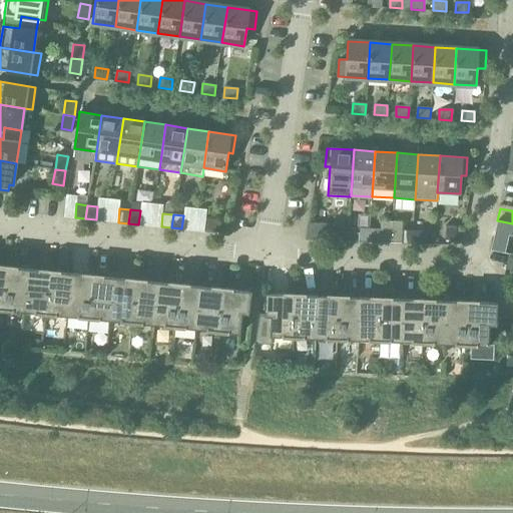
[(215,232),(216,218),(206,217),(204,231),(215,232)]
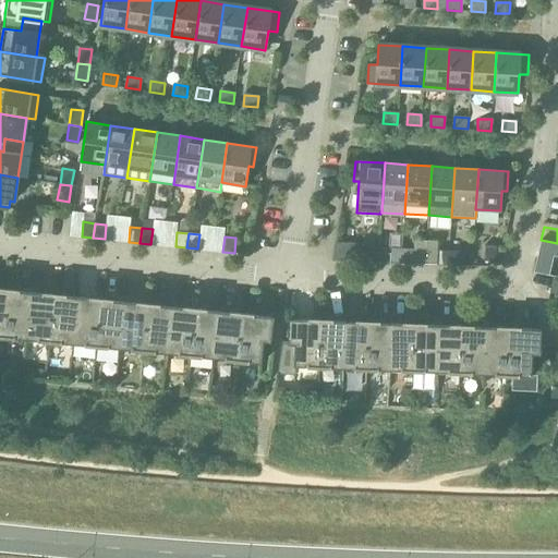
[(557,243),(541,240),(538,253),(557,256),(557,243)]
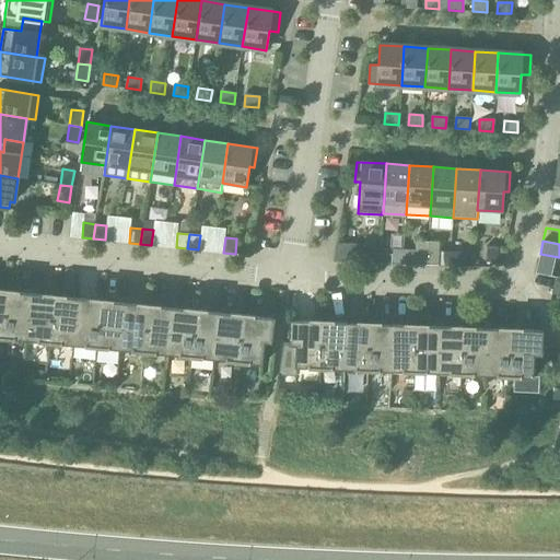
[(356,263),(368,263),(368,247),(357,247),(356,263)]
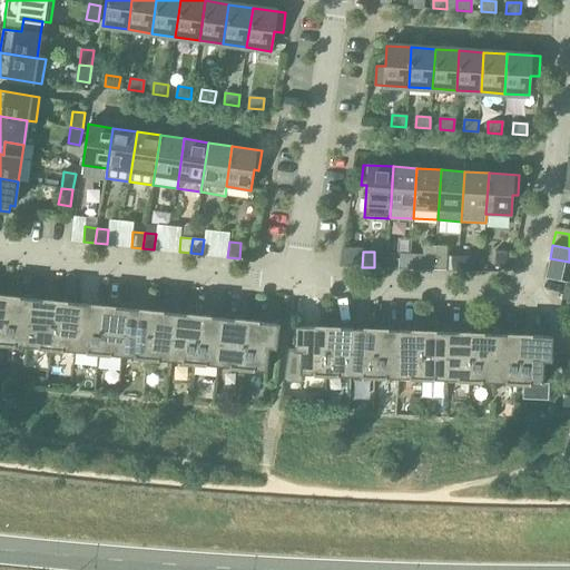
[(494,266),(505,267),(507,267),(507,252),(495,252),(494,266)]
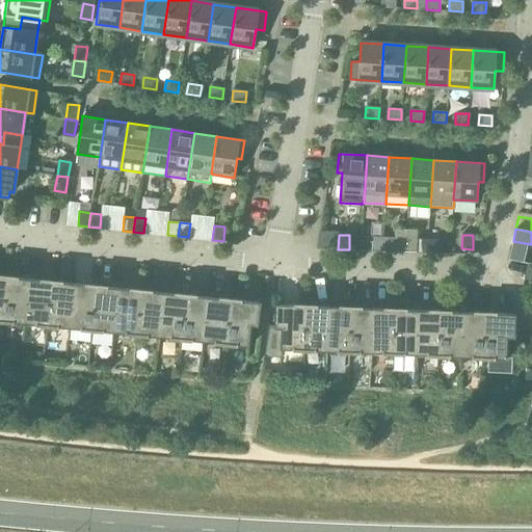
[(382,250),(383,237),(372,236),(372,250),(382,250)]
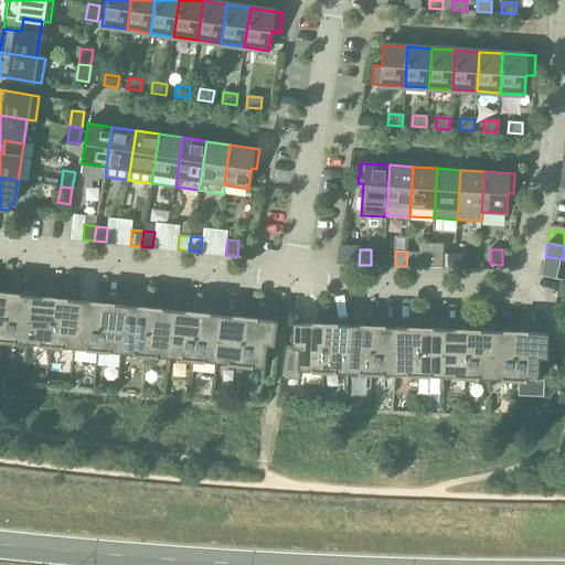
[(418,252),(407,252),(406,266),(418,267),(418,252)]
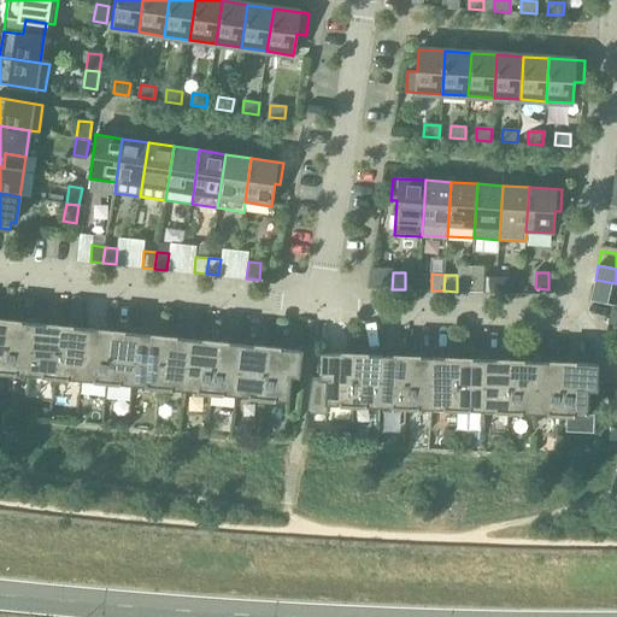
[(495,293),(497,276),(485,276),(483,293),(495,293)]
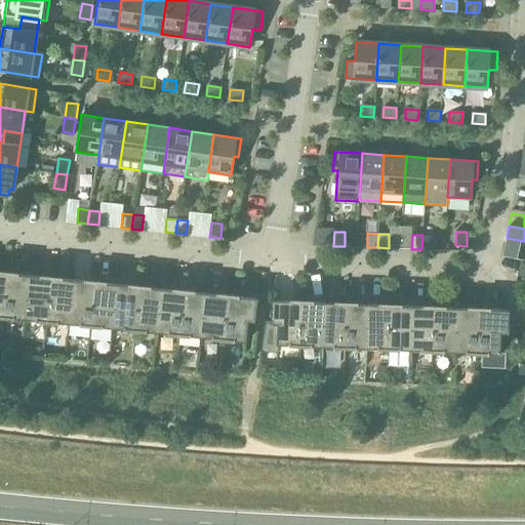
[(433,236),(422,235),(421,249),(433,249),(433,236)]
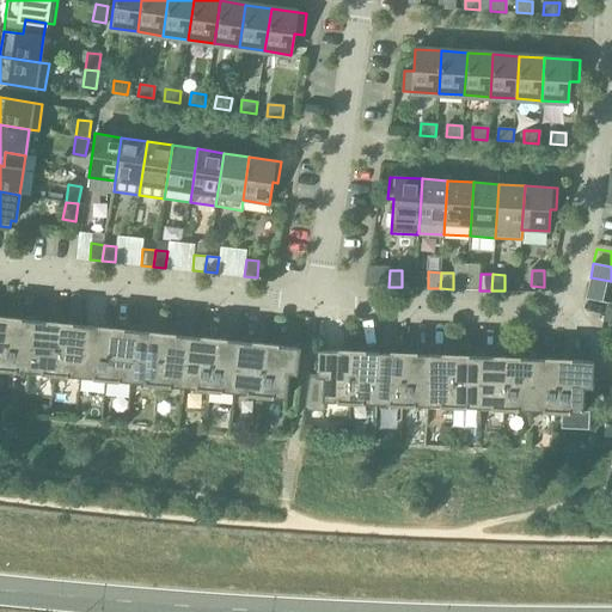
[(589,281),(585,298),(594,300),(598,283),(589,281)]
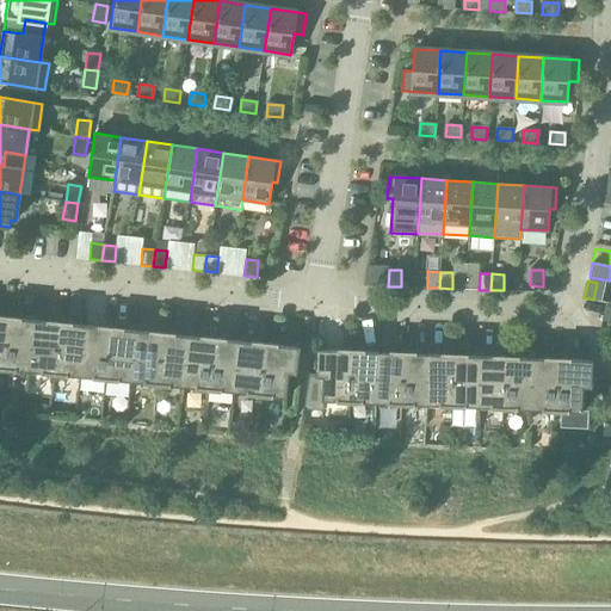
[(8,318),(2,369),(16,370),(29,371),(35,320),(20,319),(8,318)]
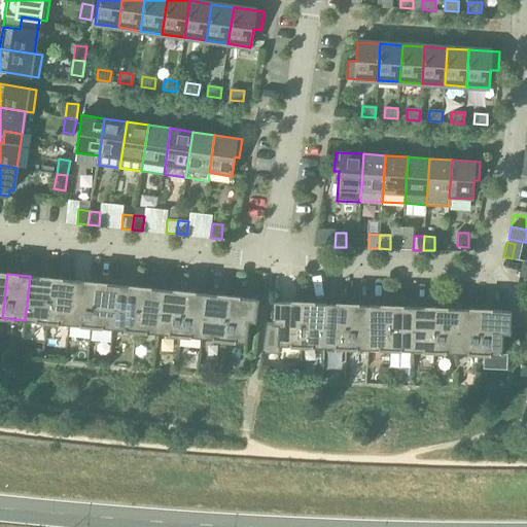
[(36,322),(46,323),(51,278),(41,277),(30,276),(25,320),(36,321),(36,322)]
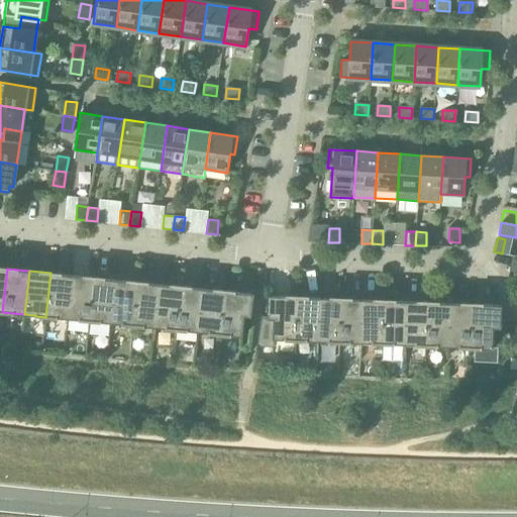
[(61,274),(50,273),(45,317),(57,318),(57,317),(68,318),(72,275),(61,274)]
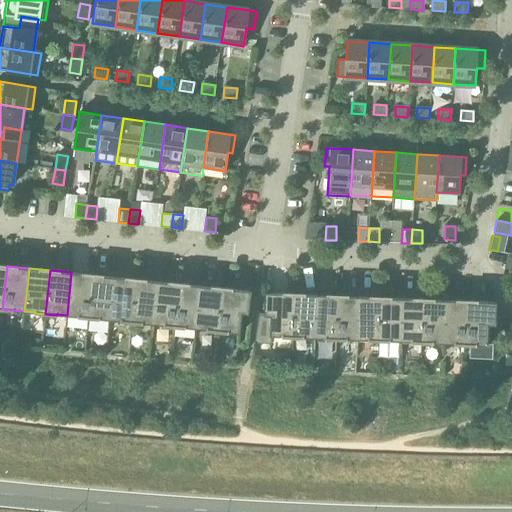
[(78,317),(88,318),(93,274),(83,273),(83,274),(71,272),(67,315),(78,317)]
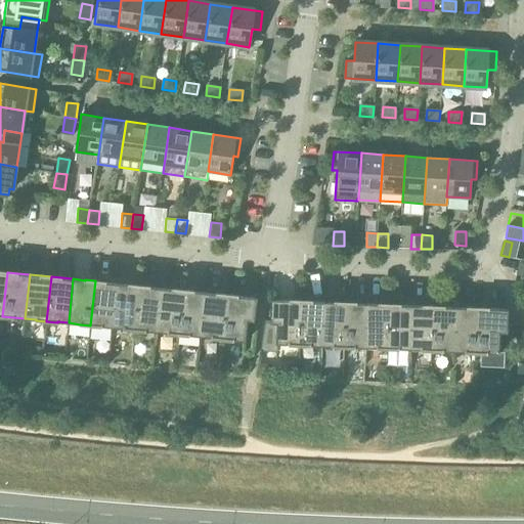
[(105,281),(95,280),(90,325),(101,326),(113,328),(117,284),(105,282),(105,281)]
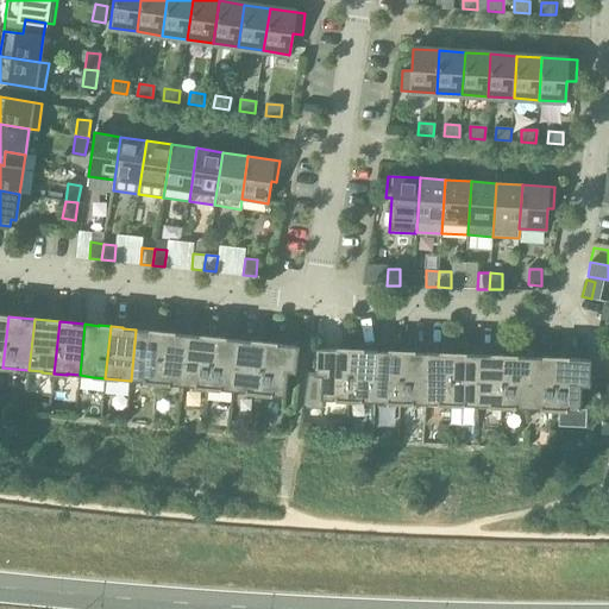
[(144,382),(156,383),(162,332),(150,331),(136,330),(131,381),(144,382)]
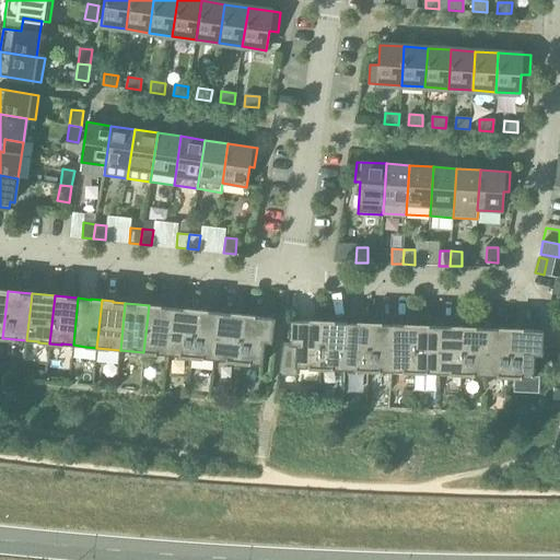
[(160,306),(149,305),(143,352),(154,354),(155,353),(167,354),(172,307),(160,306)]
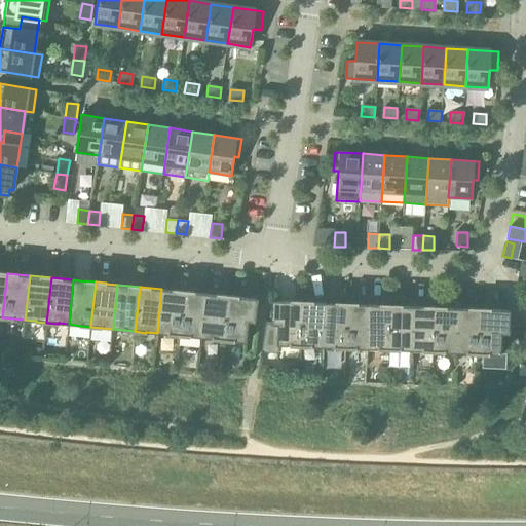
[(168,335),(179,336),(184,291),(174,290),(161,289),(157,333),(168,334),(168,335)]
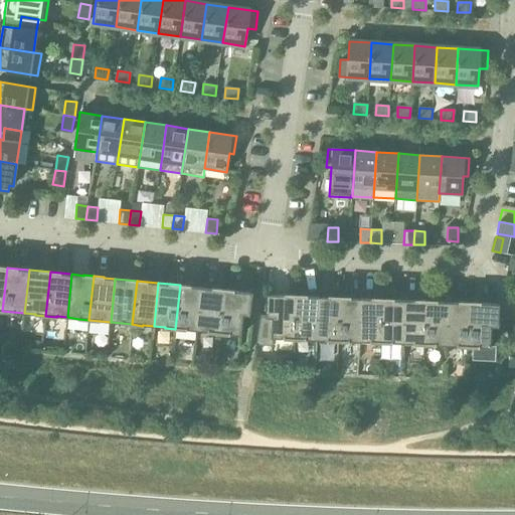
[(190,286),(180,285),(175,329),(185,330),(185,329),(197,331),(201,288),(190,286)]
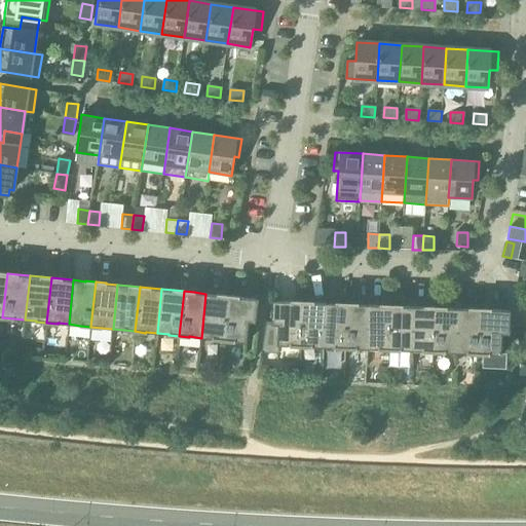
[(213,339),(223,340),(228,295),(218,294),(218,295),(205,294),(201,338),(213,339)]
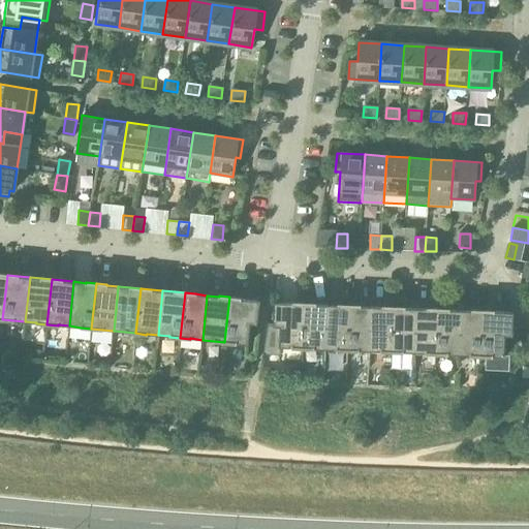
[(240,298),(229,297),(224,342),(248,344),(249,323),(257,323),(259,301),(240,299),(240,298)]
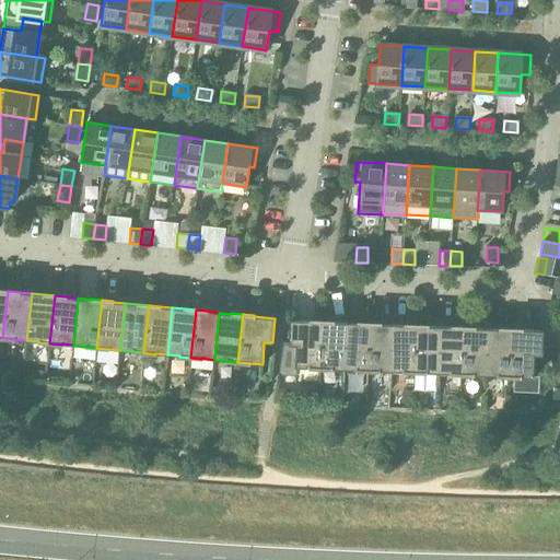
[(296,376),(298,368),(310,368),(308,369),(319,369),(322,321),(311,321),(290,319),(289,343),(283,343),(279,375),(296,376)]
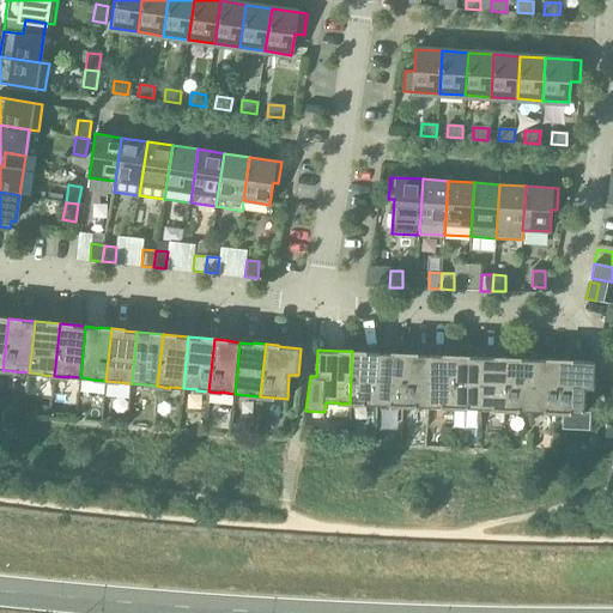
[(352,351),(350,404),(363,405),(363,404),(376,405),(378,352),(364,352),(352,351)]
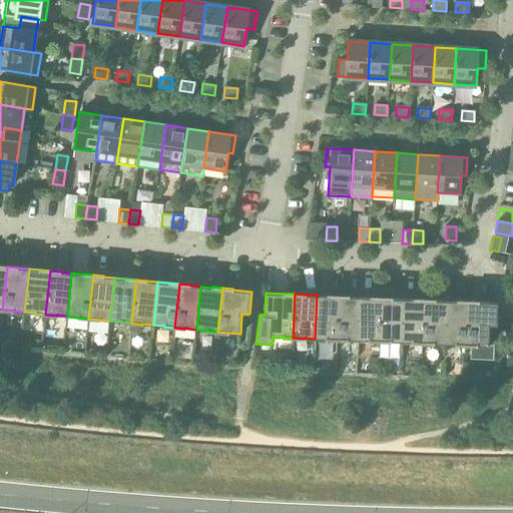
[(328,296),(317,295),(315,339),(327,339),(337,340),(338,296),(328,295),(328,296)]
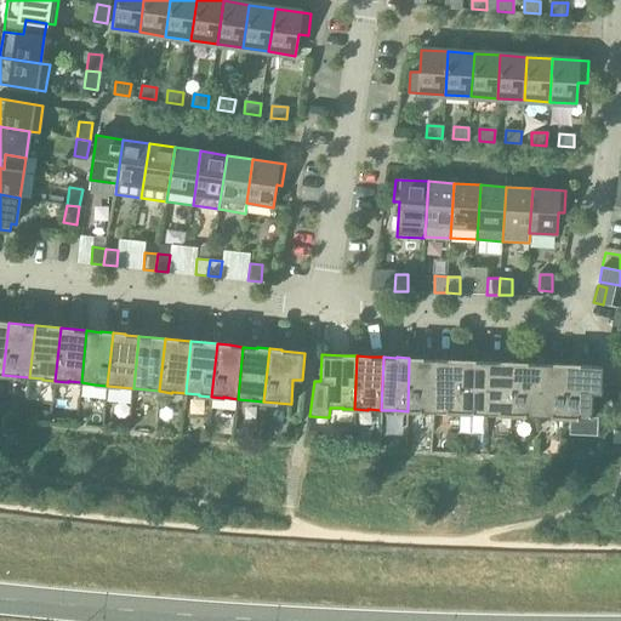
[(422,358),(409,358),(408,411),(420,411),(433,411),(436,359),(422,359),(422,358)]
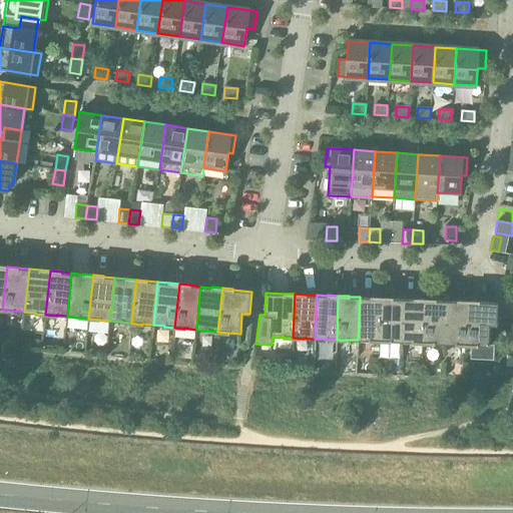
[(372,298),(360,297),(358,340),(370,341),(380,342),(382,298),(372,297),(372,298)]
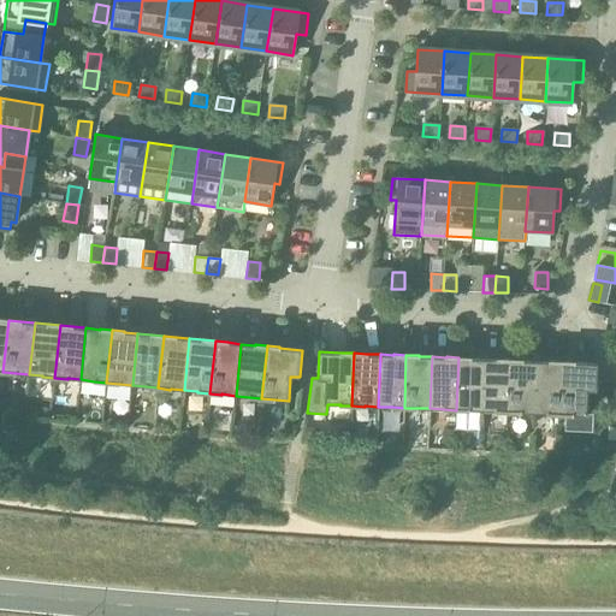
[(458,357),(456,410),(468,410),(481,410),(484,359),(471,359),(471,357),(458,357)]
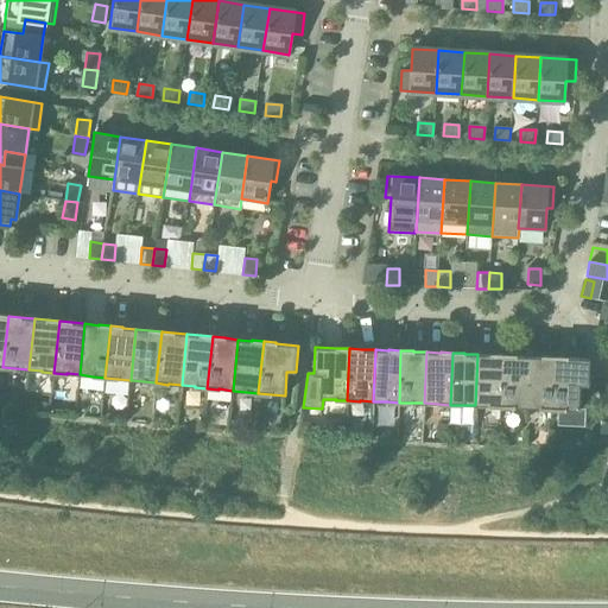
[(492,354),(477,354),(475,405),(489,406),(501,406),(504,354),(492,354)]
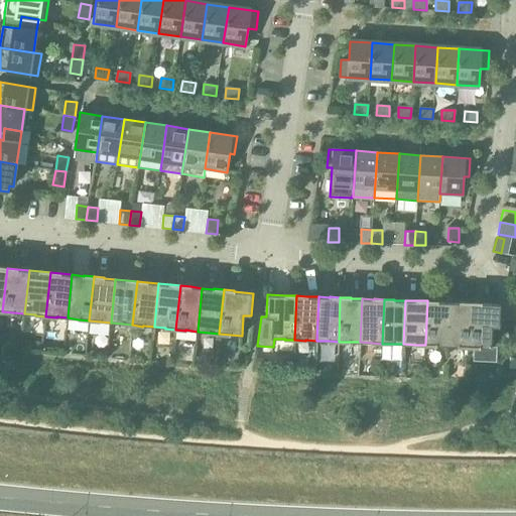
[(437,301),(427,300),(425,345),(435,346),(435,345),(447,346),(448,302),(437,301)]
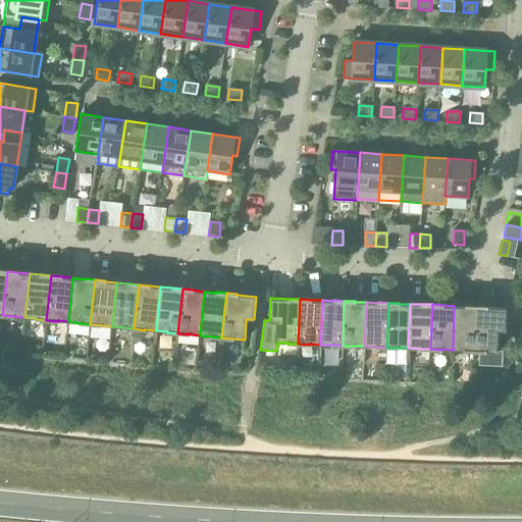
[(466,306),(454,306),(453,350),(464,350),(464,351),(474,351),(476,306),(466,306)]
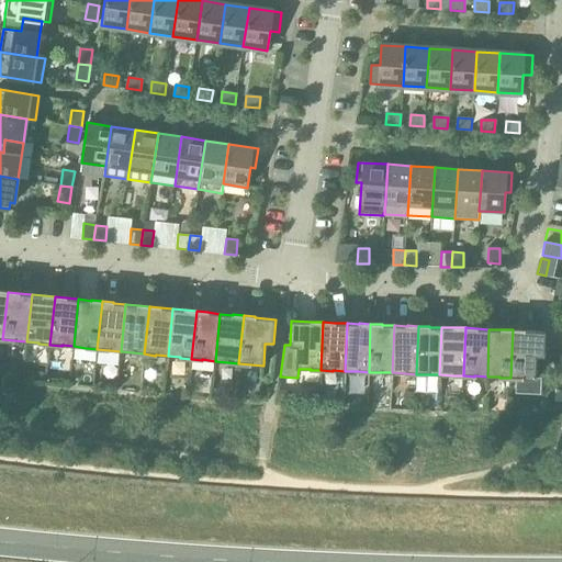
[(543,357),(544,332),(524,330),(513,329),(510,378),(516,378),(515,393),(540,394),(541,378),(536,378),(536,356),(543,357)]
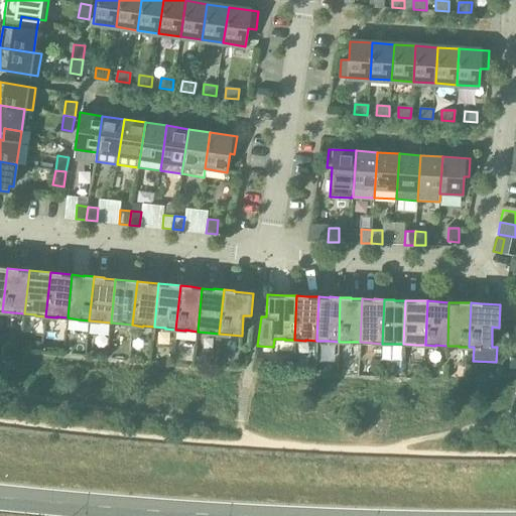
[(34,342),(33,350),(42,350),(42,342),(34,342)]
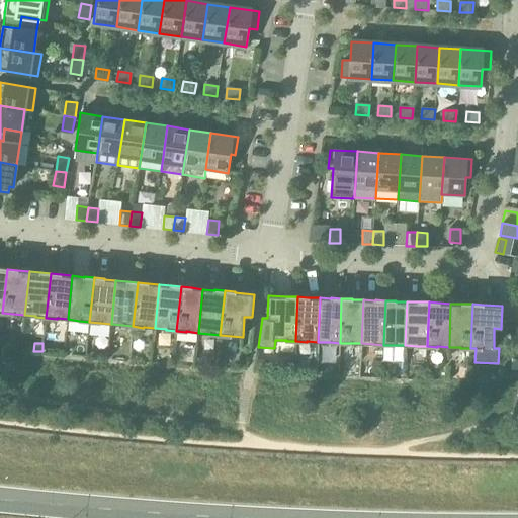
[(261,372),(266,372),(267,360),(256,359),(254,370),(254,371),(261,372)]
